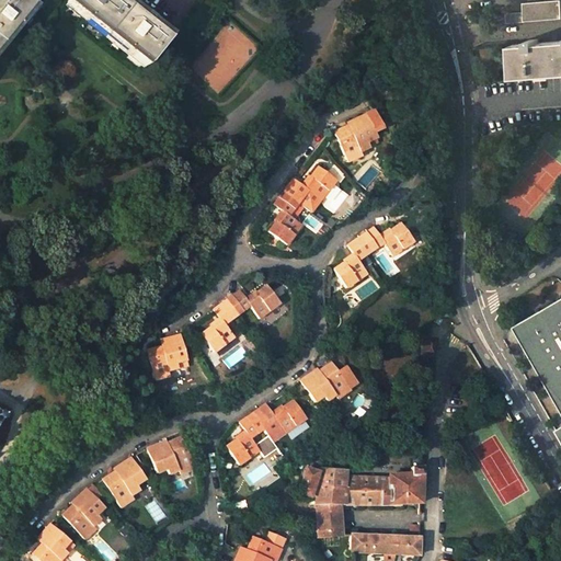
[(0,0),(0,46),(33,6),(24,0),(0,0)]
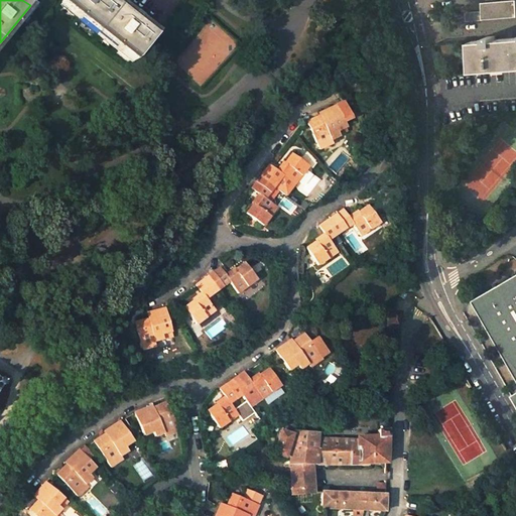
[(62,0),(60,3),(134,61),(154,36),(135,21),(138,18),(132,13),(129,17),(108,0),(62,0)]
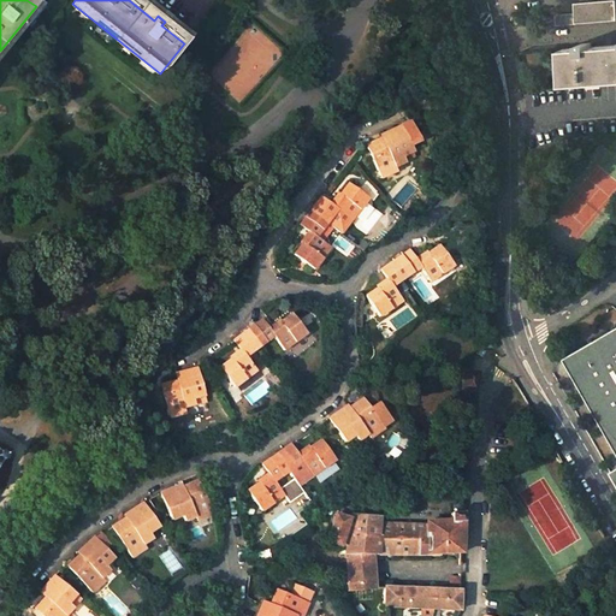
[(615,16),(615,0),(579,0),(580,10),(561,11),(562,19),(615,16)]
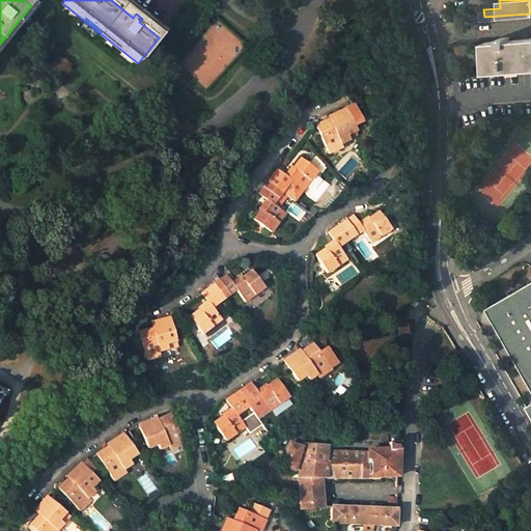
[(488,38),(490,67),(530,65),(530,35),(511,37),(510,33),(504,33),(504,37),(488,38)]
